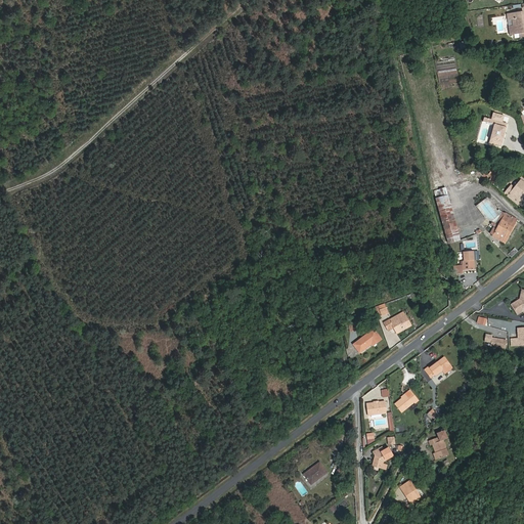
[(523,39),(523,19),(507,20),(506,26),(511,26),(511,32),(512,40),(521,40),(523,39)]
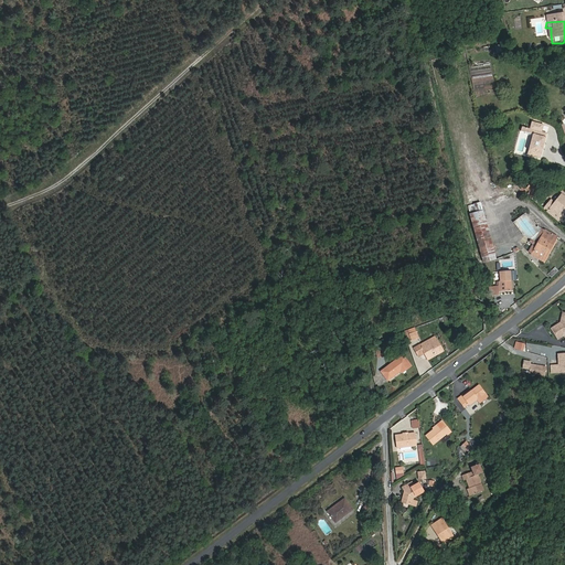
[(542,135),(544,128),(532,125),(530,131),(537,134),(542,135)]
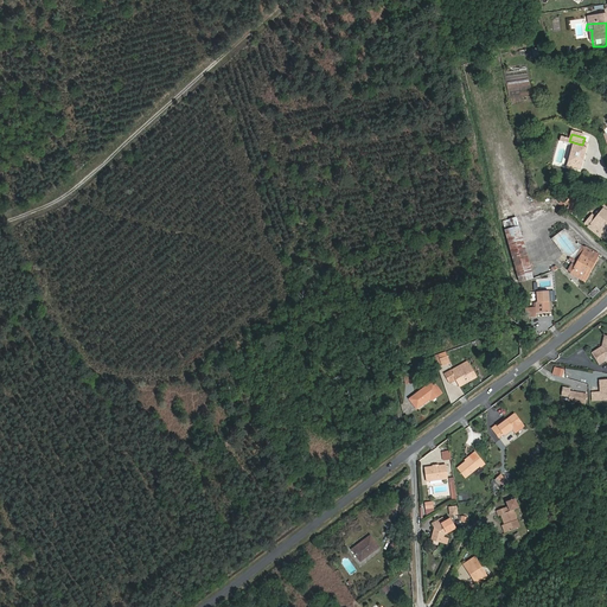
[(568,168),(572,168),(577,144),(569,141),(562,140),(561,145),(573,148),(568,168)]
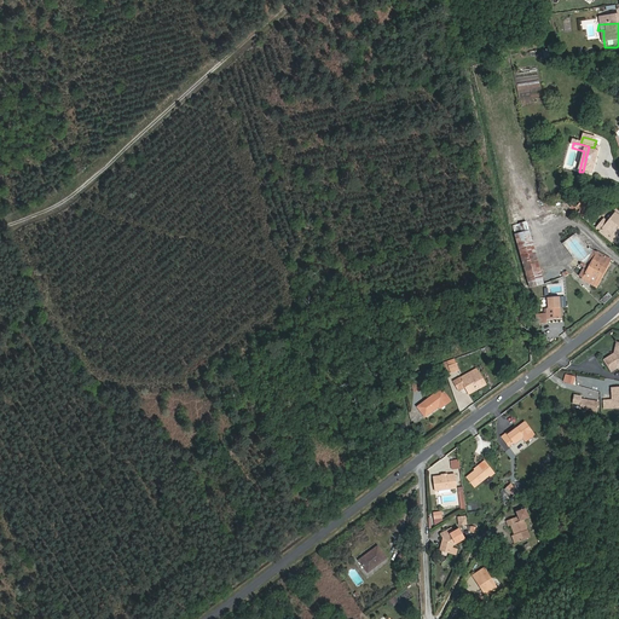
[(594,148),(589,146),(583,172),(593,175),(600,150),(594,148)]
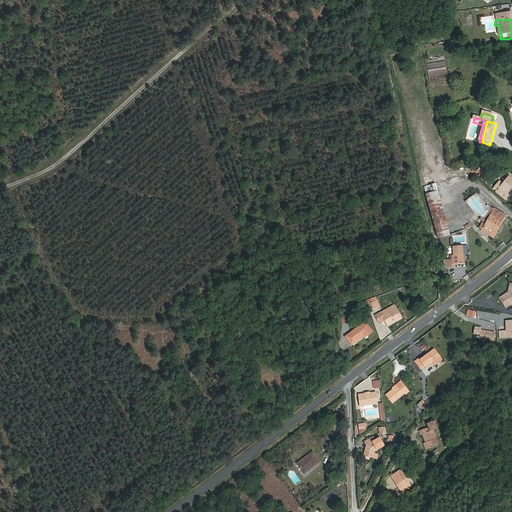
[(484,177),(488,173),(481,167),(477,171),(479,173),(484,177)]
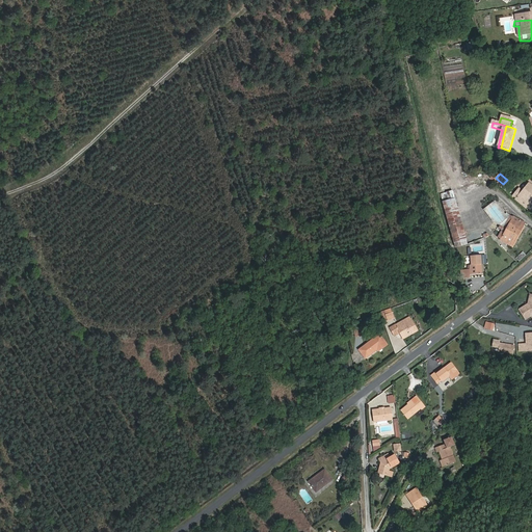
[(519,188),(513,194),(526,205),(531,196),(531,184),(529,182),(524,189),(522,191),(519,188)]
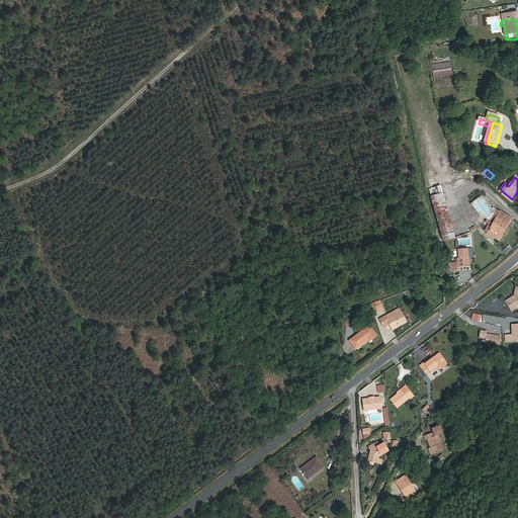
[(428,189),(442,242),(454,239),(440,186),(428,189)]
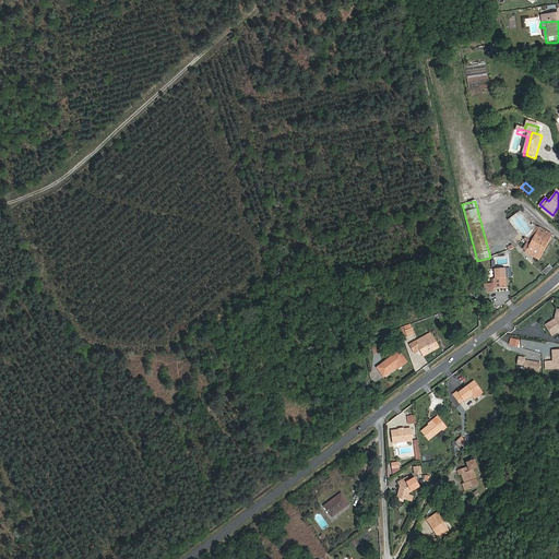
[(550,238),(552,234),(540,227),(527,250),(537,254),(548,236),(550,238)]
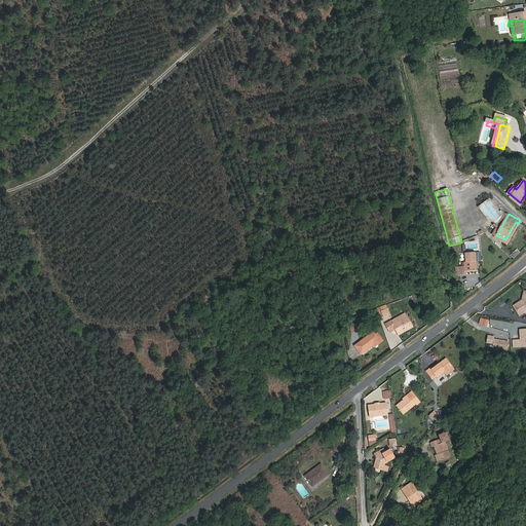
[(505,239),(508,241),(518,224),(516,222),(505,239)]
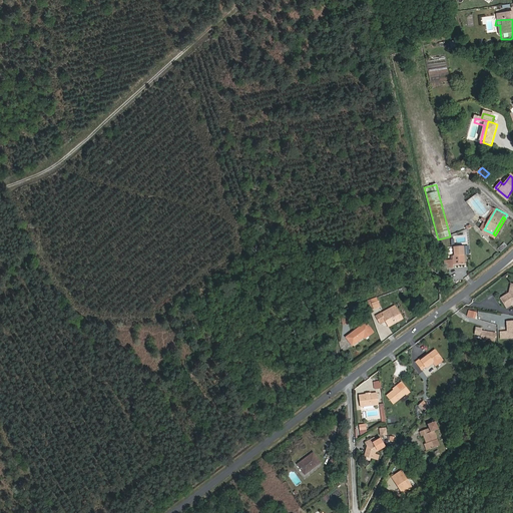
[(498,248),(501,252),(508,245),(504,242),(498,248)]
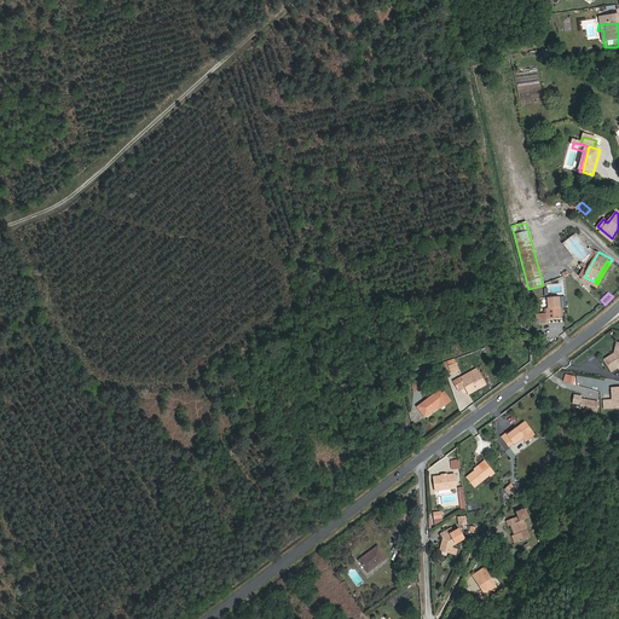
[(545,322),(555,320),(555,311),(560,310),(559,299),(545,300),(547,308),(544,308),(544,316),(539,316),(539,328),(545,327),(545,322)]
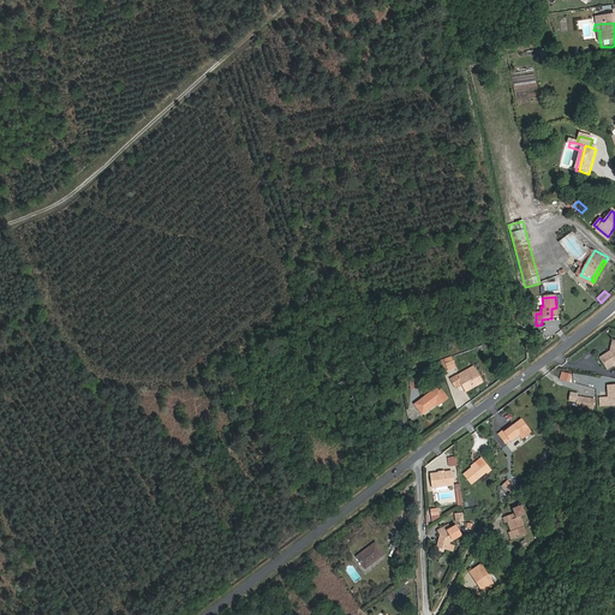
[(614,342),(613,352),(609,354),(608,352),(599,357),(607,368),(613,364),(614,368),(614,342)]
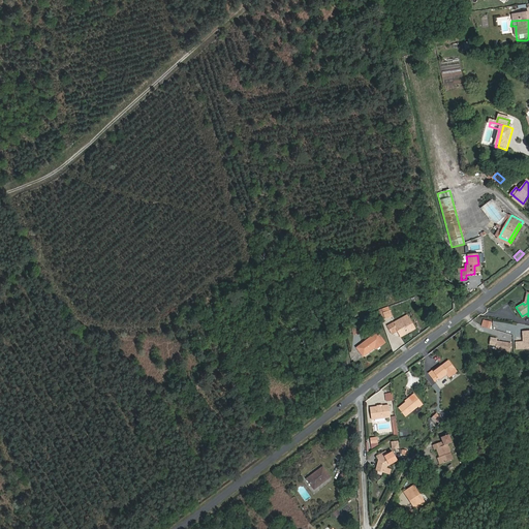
[(392,315),(390,309),(383,312),(386,317),(392,315)]
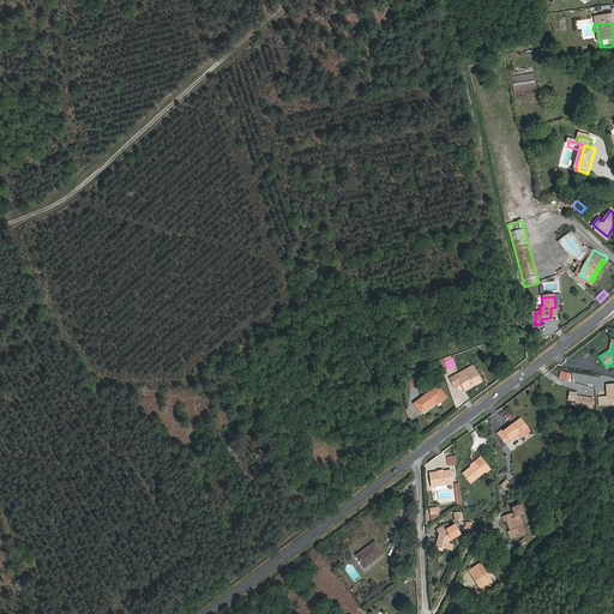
[(469,377),(477,372),(475,367),(457,378),(457,379),(467,374),(469,377)]
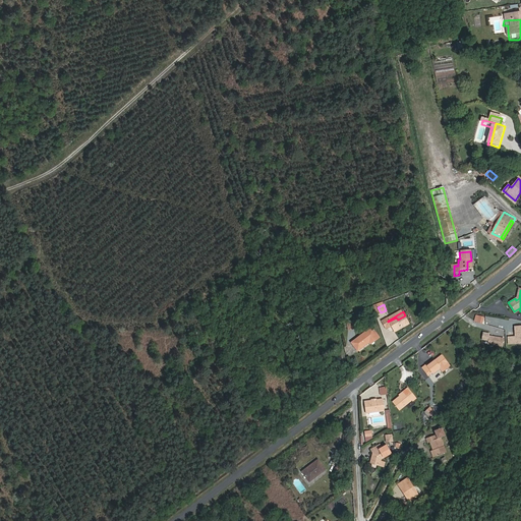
[(410,325),(405,315),(398,320),(396,317),(388,322),(388,321),(383,324),(387,330),(393,327),(395,330),(401,327),(402,330),(410,325)]
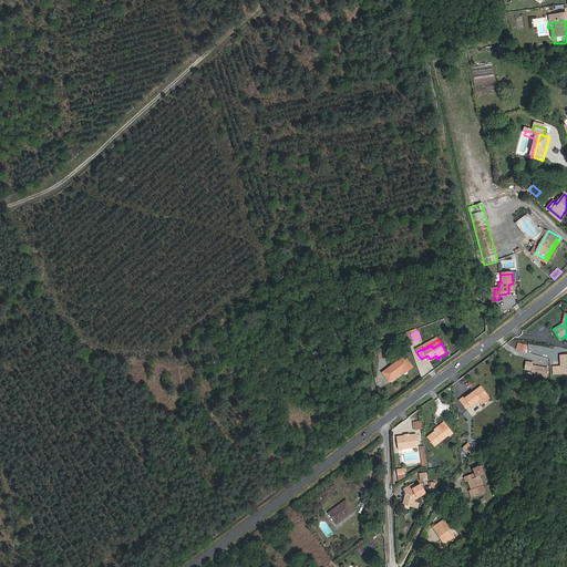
[(387,349),(378,351),(379,360),(388,359),(387,349)]
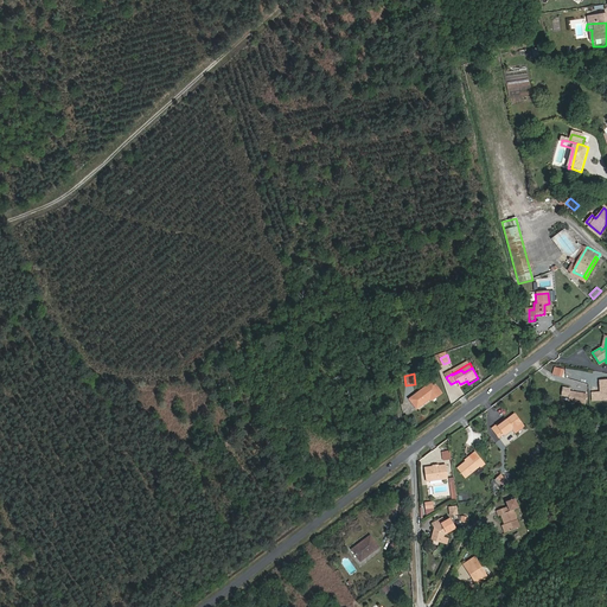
[(443,397),(438,389),(430,395),(428,391),(410,403),(417,414),(432,404),(429,401),(433,397),(435,401),(436,403),(443,397)]
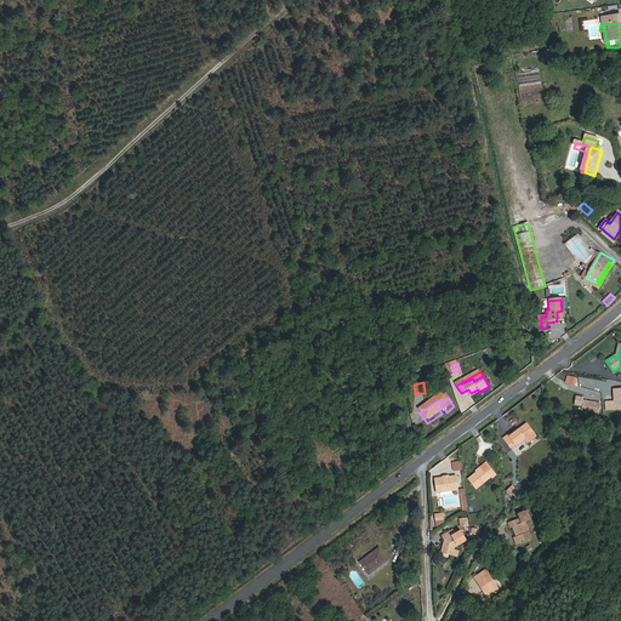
[(587,399),(586,409),(598,410),(599,402),(587,399)]
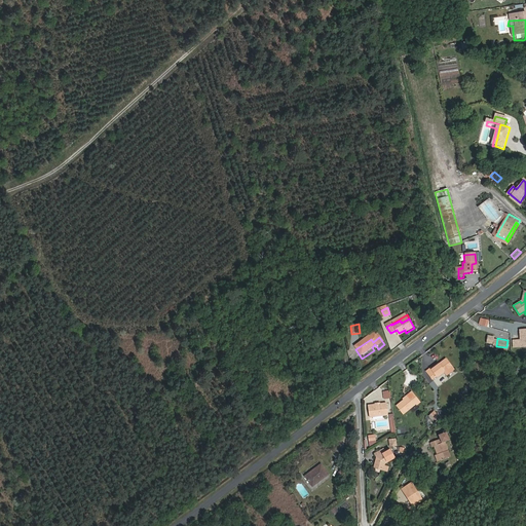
[(445,373),(452,368),(447,361),(433,371),(437,377),(444,372),(445,373)]
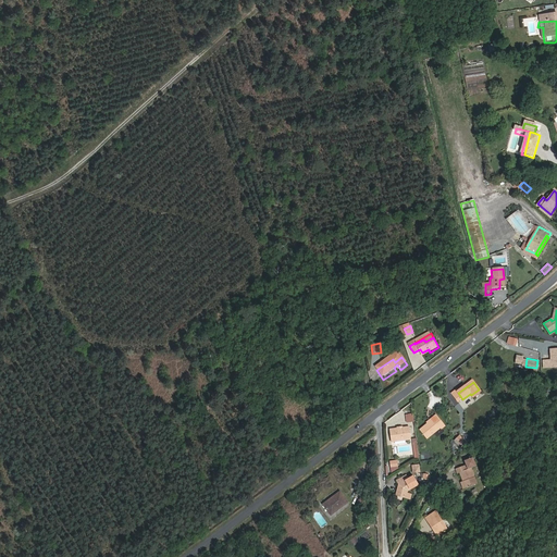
[(462,399),(458,393),(457,391),(453,395),(458,403),(462,399)]
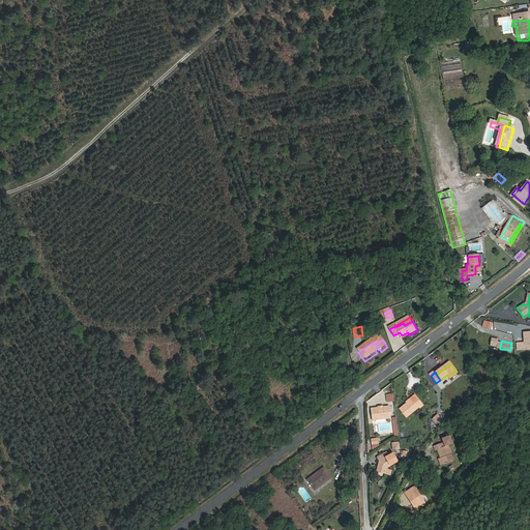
[(423,405),(415,394),(412,398),(413,400),(420,407),(423,405)]
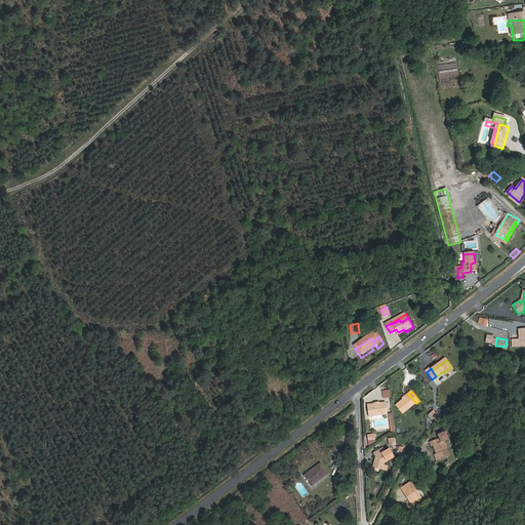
[(397,405),(403,413),(416,403),(409,396),(404,399),(397,405)]
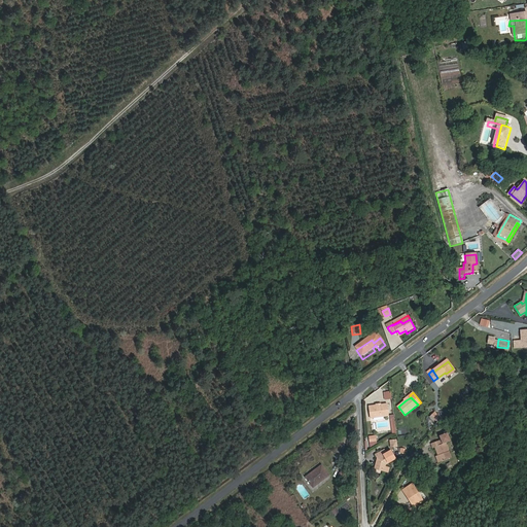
[(370,406),(370,418),(389,417),(388,405),(370,406)]
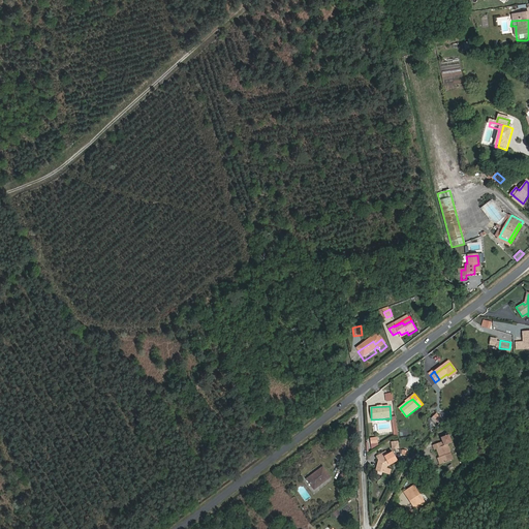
[(432,450),(434,450),(437,459),(439,465),(448,462),(443,446),(449,445),(446,437),(438,440),(439,444),(431,446),(432,450)]
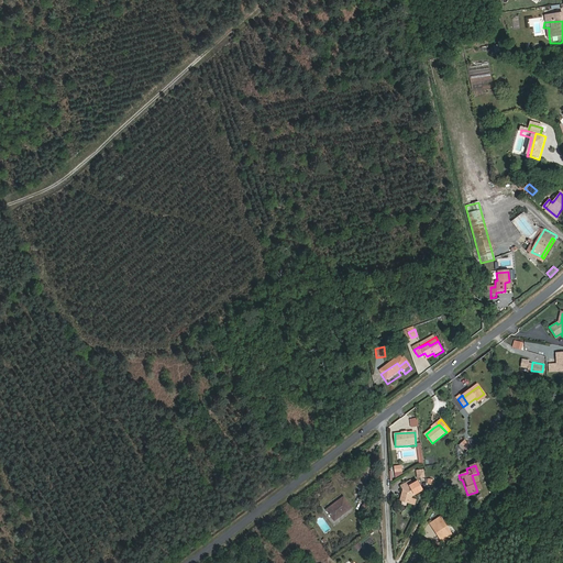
[(422,489),(417,481),(412,483),(410,479),(400,485),(403,489),(399,500),(416,505),(417,500),(411,498),(411,495),(422,489)]
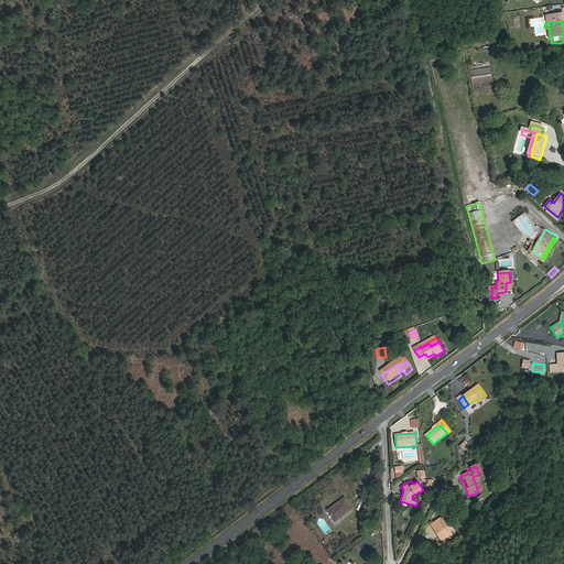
[(343,497),(325,510),(334,521),(351,508),(343,497)]
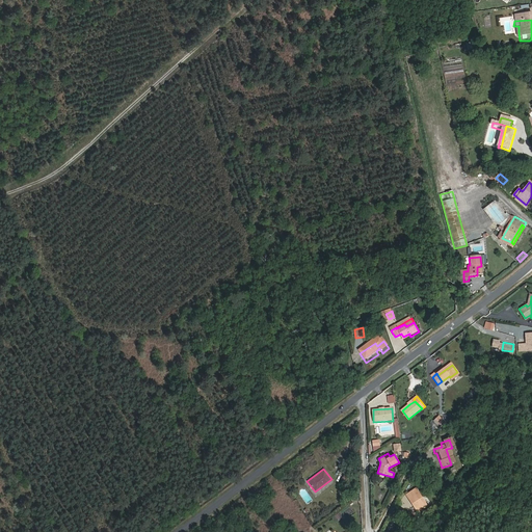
[(352,479),(346,474),(341,479),(347,485),(352,479)]
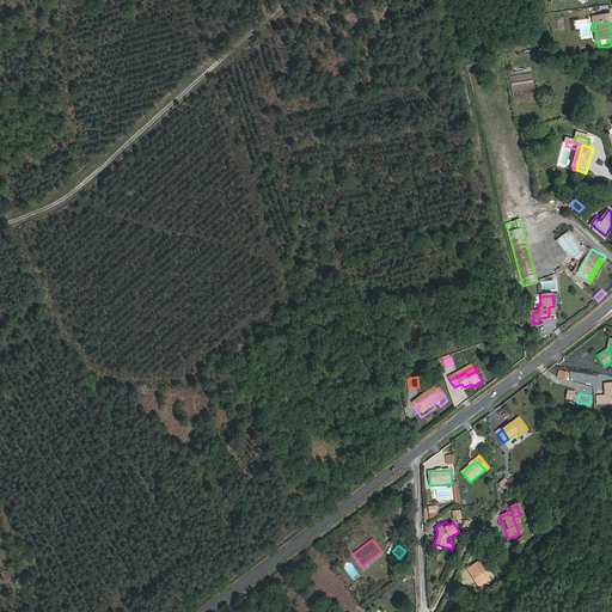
[(470,575),(472,580),(475,579),(482,589),(490,583),(477,563),(469,568),(472,574),(470,575)]
